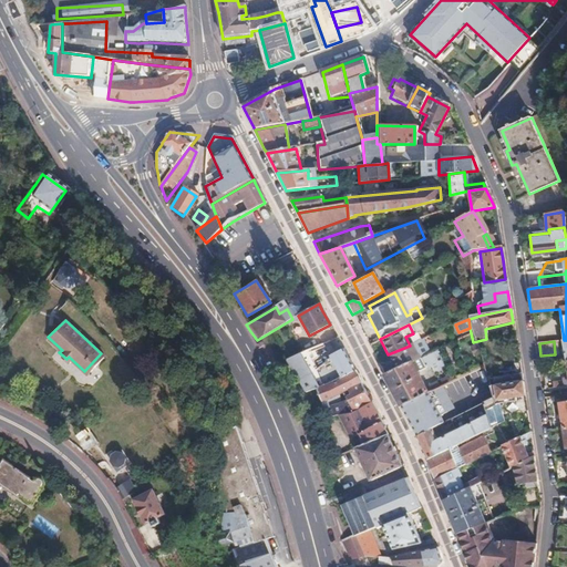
[(418,359),(410,344),(410,346),(388,354),(395,369),(418,359)]
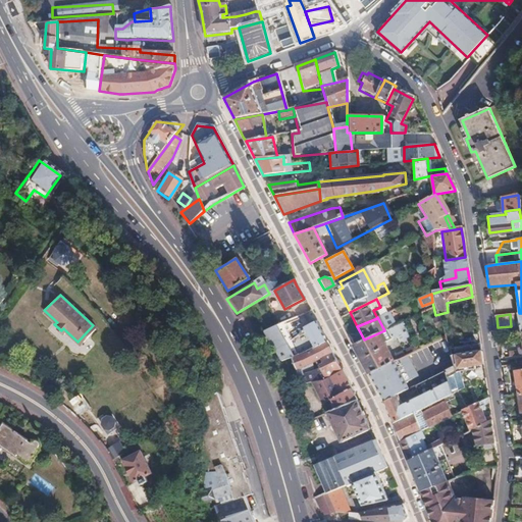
[(437,329),(436,320),(428,322),(431,331),(437,329)]
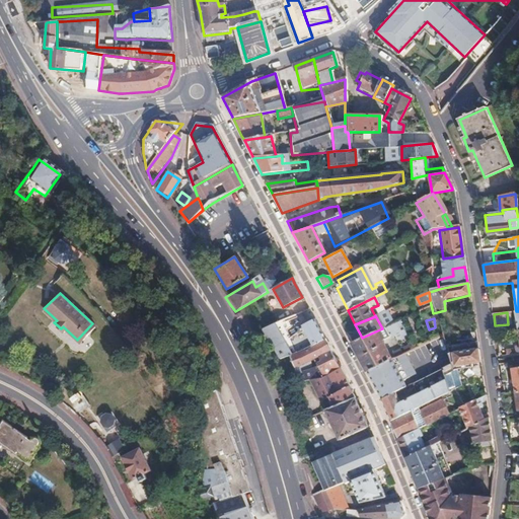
[(291,355),(323,340),(317,327),(313,319),(301,325),(301,329),(287,336),(283,327),(285,326),(283,320),(261,330),(276,356),(281,354),(283,359),(288,356),(291,355)]
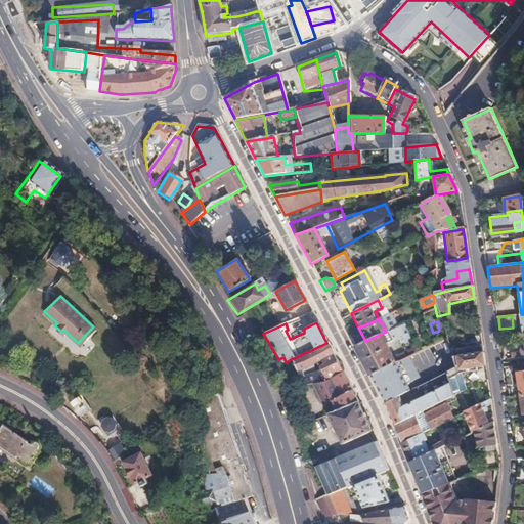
[(410,342),(402,323),(386,332),(365,341),(354,346),(368,376),(379,372),(396,363),(402,360),(401,356),(390,361),(384,347),(396,341),(399,347),(410,342)]
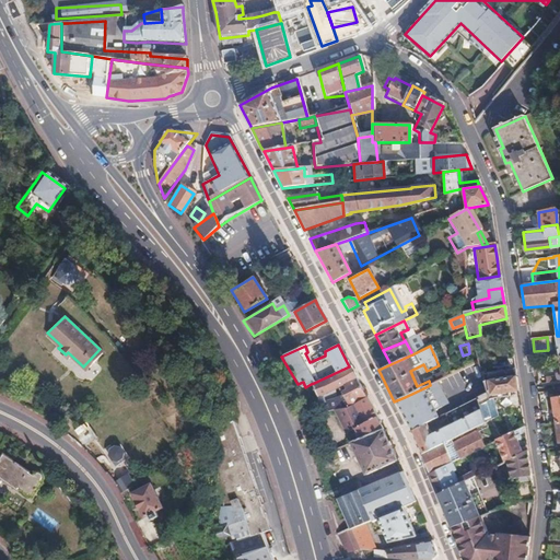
[(559,381),(559,357),(558,358),(532,361),(535,384),(559,381)]
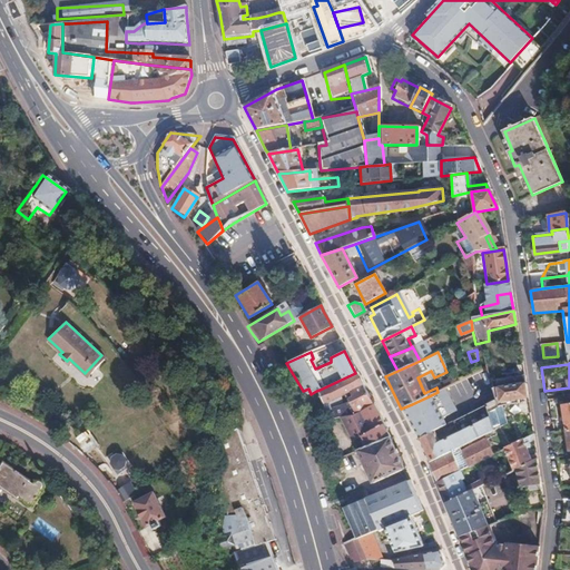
[(370,400),(355,373),(320,390),(316,391),(324,414),(328,413),(326,404),(349,393),(353,402),(342,408),(345,416),(372,404),(370,400)]
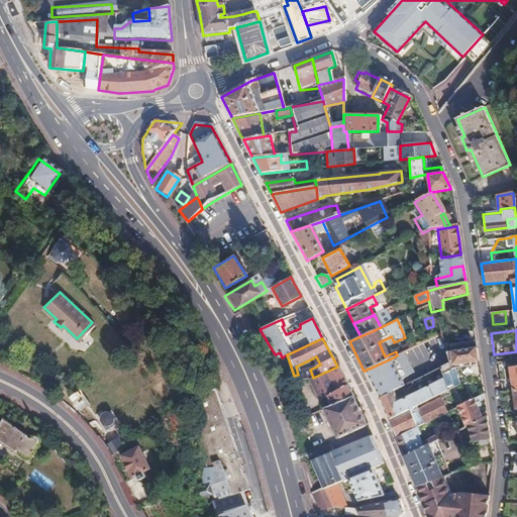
[(476,348),(475,342),(449,346),(449,352),(476,348)]
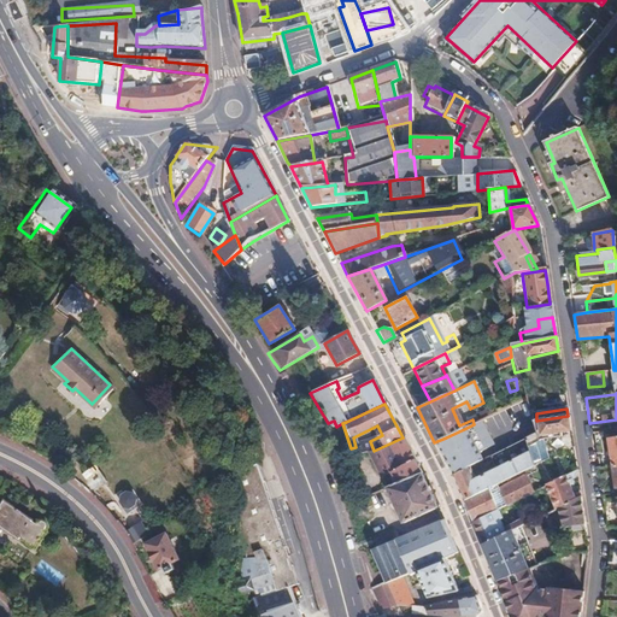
[(570,432),(568,416),(536,421),(533,421),(535,434),(528,440),(529,448),(540,441),(562,436),(560,433),(570,432)]
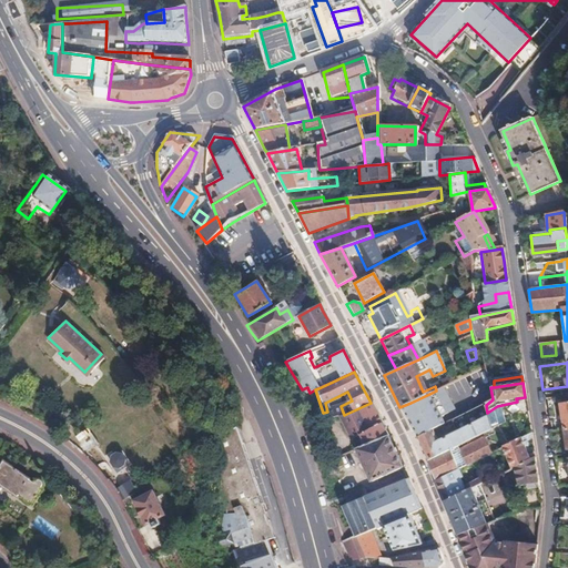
[(458,417),(455,409),(439,416),(429,394),(411,403),(416,413),(405,418),(414,437),(429,430),(440,426),(458,417)]
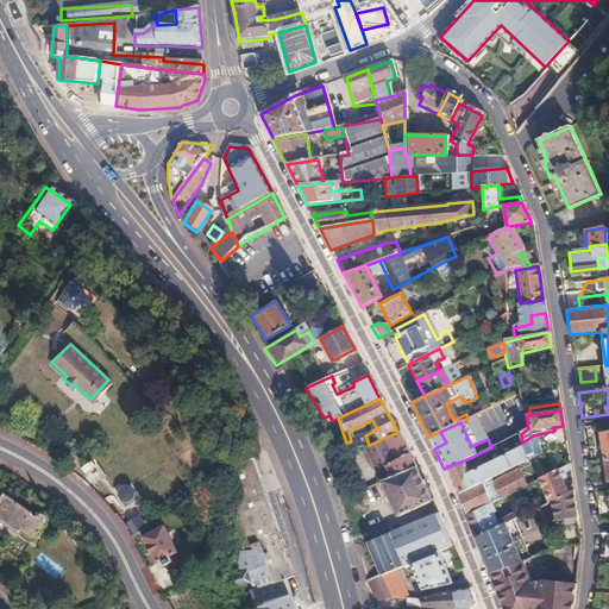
[(608,428),(597,431),(602,460),(608,459),(608,428)]
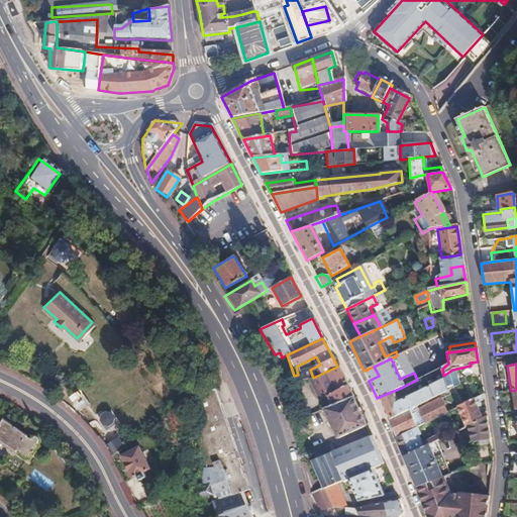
[(351,397),(341,376),(337,367),(313,378),(309,379),(319,400),(321,400),(323,399),(327,407),(336,404),(351,397)]
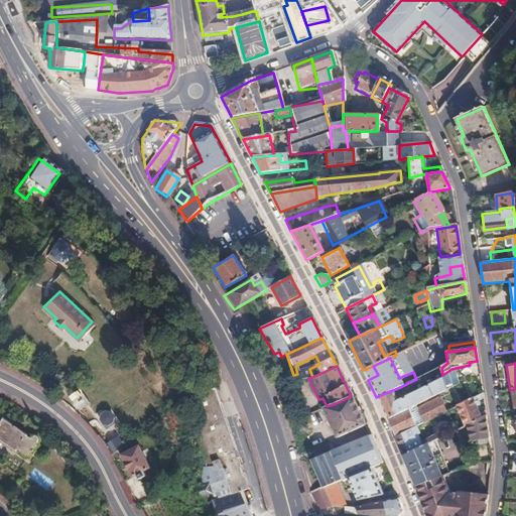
[(442,375),(441,368),(416,379),(400,387),(405,397),(395,401),(390,391),(376,397),(386,420),(437,395),(445,391),(442,375)]
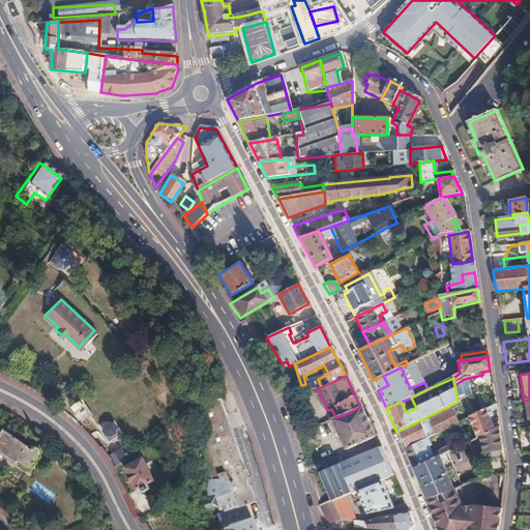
[(327,410),(317,388),(315,389),(326,411),(327,410)]
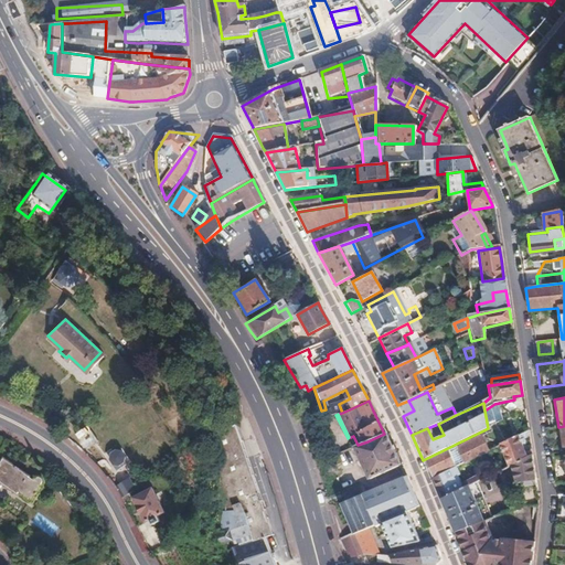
[(272,535),(233,425),(195,448),(217,514),(217,533),(212,534),(215,545),(222,545),(234,564),(275,564),(264,539),(272,535)]
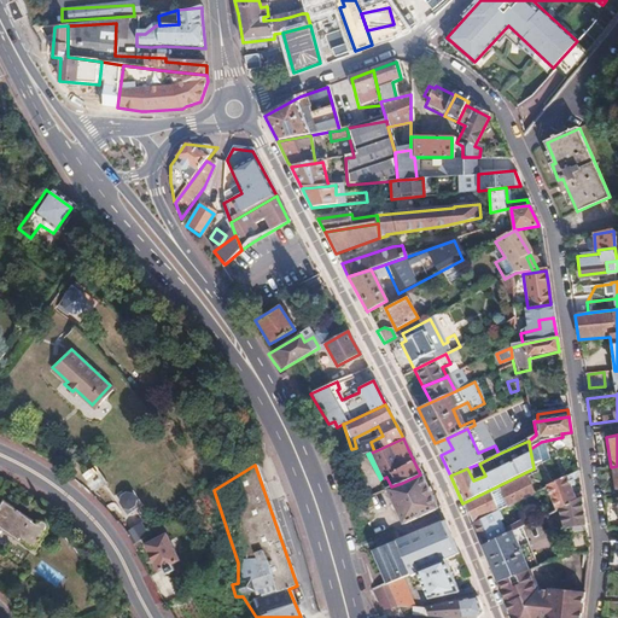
[(495,511),(532,493),(524,473),(462,503),(465,509),(470,523),(495,511)]
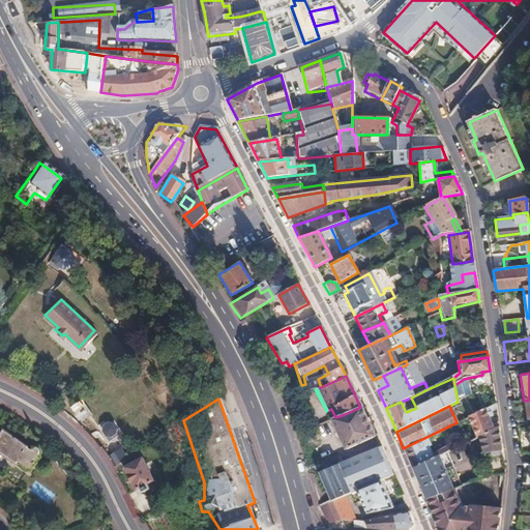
[(374,438),(360,408),(360,407),(345,414),(335,417),(333,418),(330,420),(343,451),(374,438)]
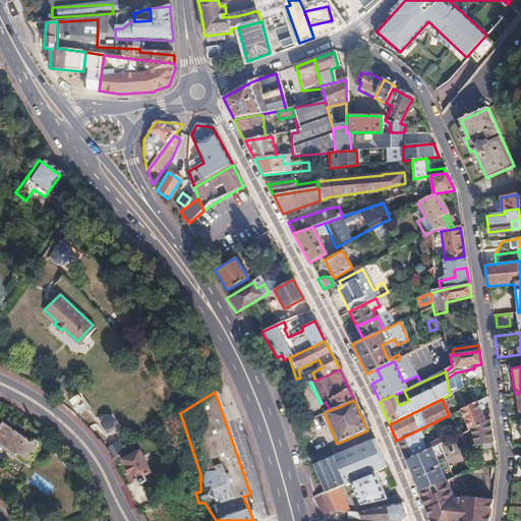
[(484,423),(476,402),(459,410),(467,431),(471,429),(484,423)]
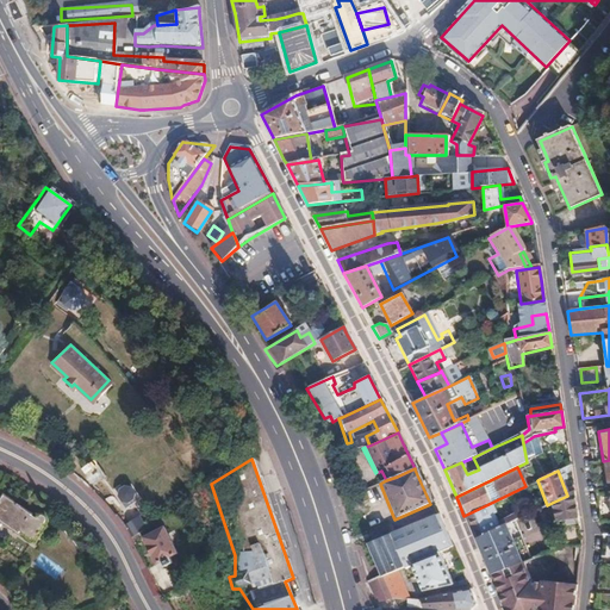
[(366,508),(359,492),(352,496),(358,511),(366,508)]
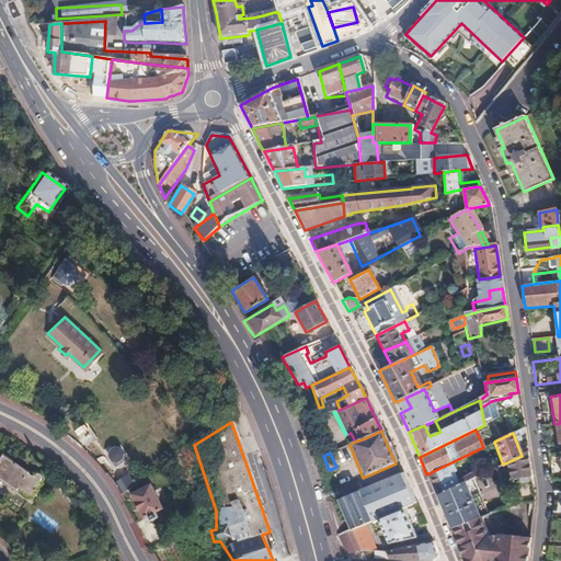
[(531,477),(528,459),(527,453),(522,456),(507,462),(511,482),(531,477)]
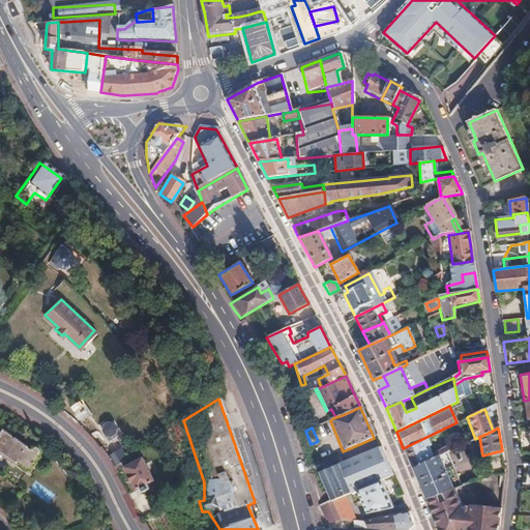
[(31,453),(1,432),(0,433),(0,454),(15,466),(17,465),(29,473),(39,460),(37,458),(40,454),(40,453),(40,452),(39,451),(38,450),(37,449),(36,449),(34,450),(31,453)]
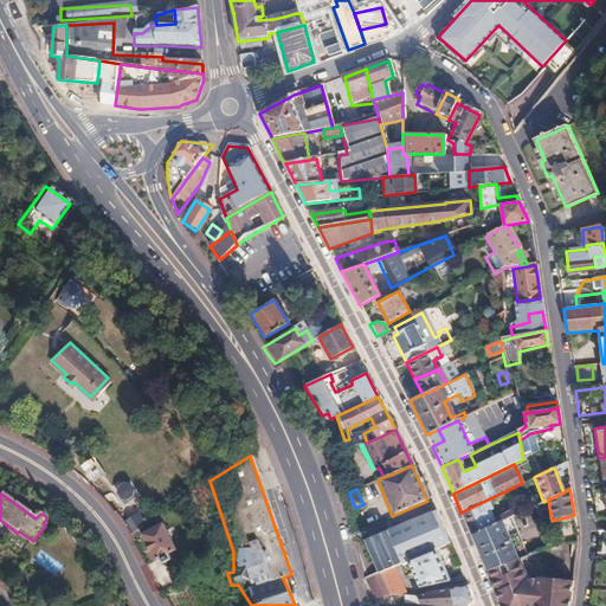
[(492,524),(487,509),(489,508),(485,501),(461,513),(470,535),(492,524)]
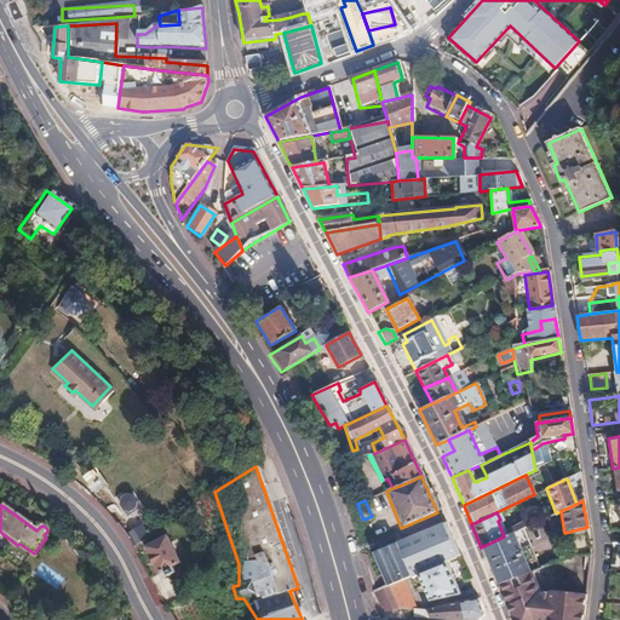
[(443,561),(457,556),(446,532),(442,523),(371,555),(384,587),(400,580),(415,574),(443,561)]
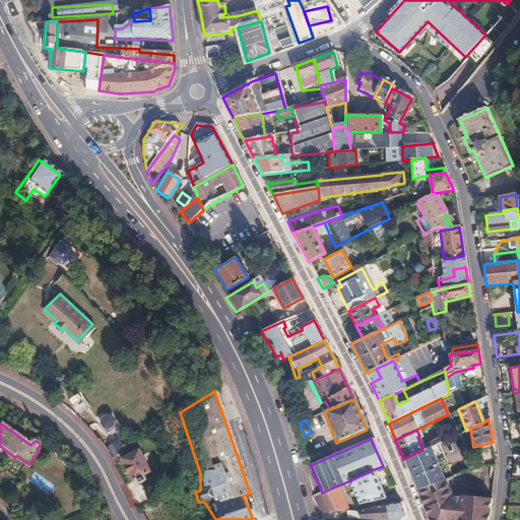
[(57,462),(67,453),(63,448),(57,442),(47,452),(57,462)]
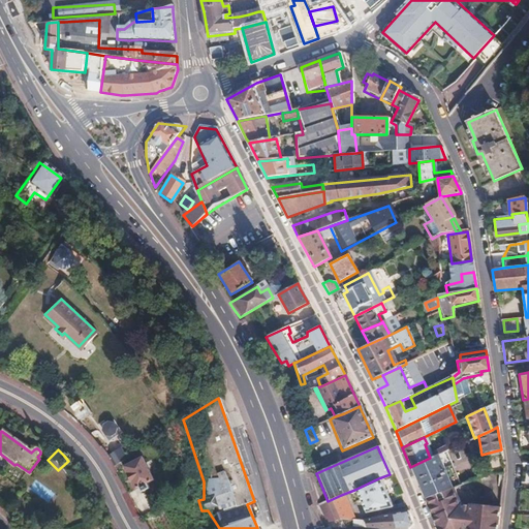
[(124,458),(120,450),(109,458),(112,465),(124,458)]
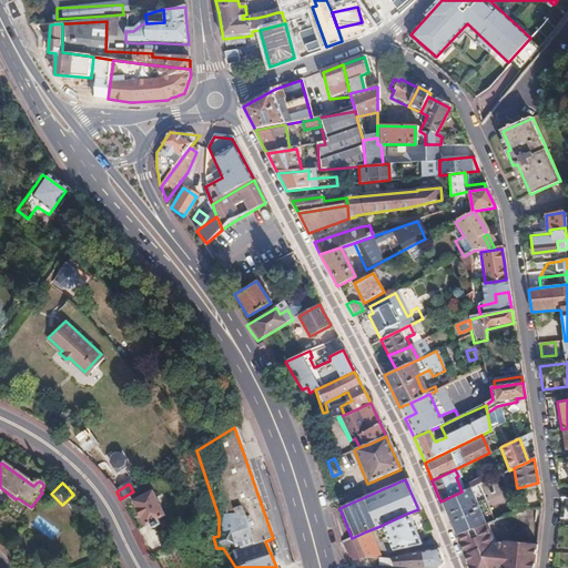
[(493,521),(478,485),(462,492),(440,501),(447,516),(455,535),(493,521)]
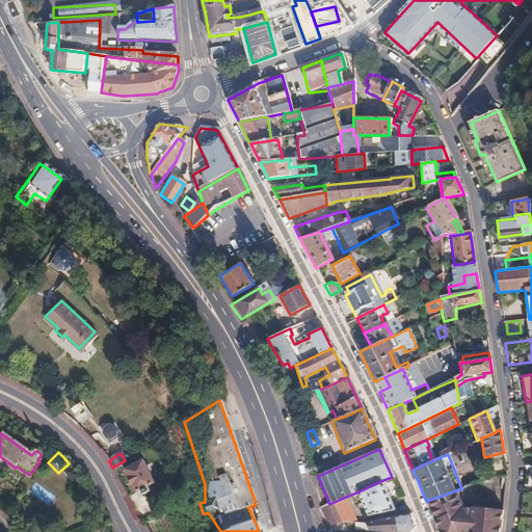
[(145,486),(154,482),(142,459),(125,469),(136,490),(139,489),(142,494),(149,490),(145,486)]
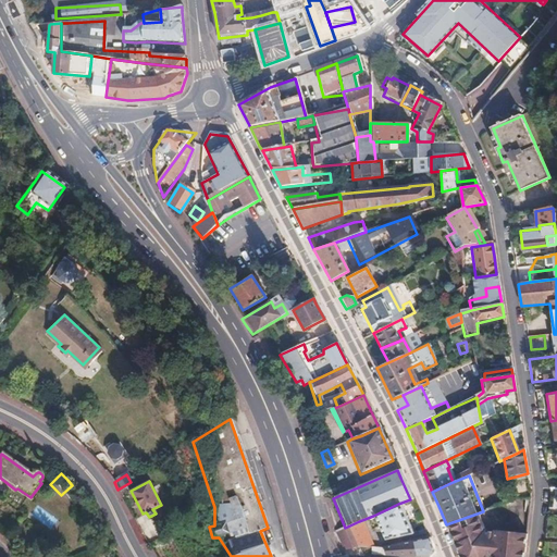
[(522,556),(529,499),(517,498),(483,511),(446,524),(458,556),(522,556)]
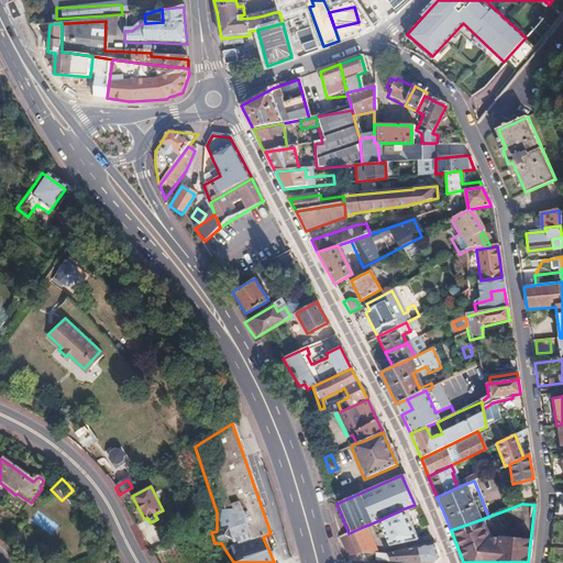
[(416,540),(409,523),(403,509),(377,521),(388,544),(416,540)]
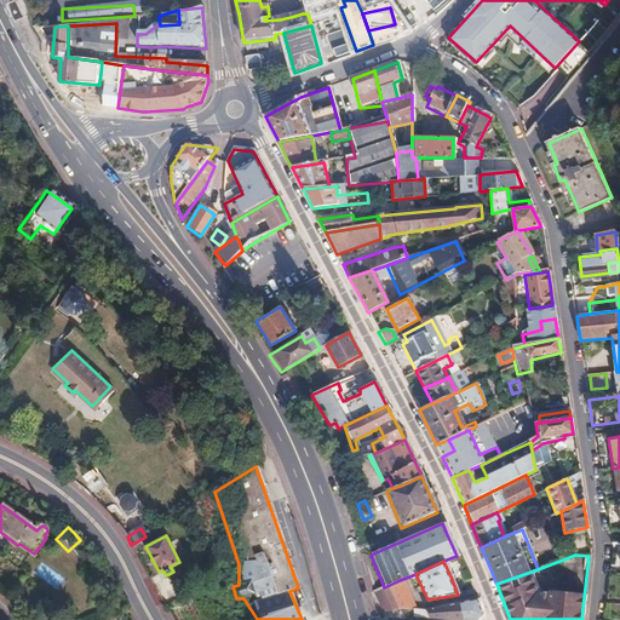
[(412,609),(400,580),(384,587),(382,589),(389,609),(412,609)]
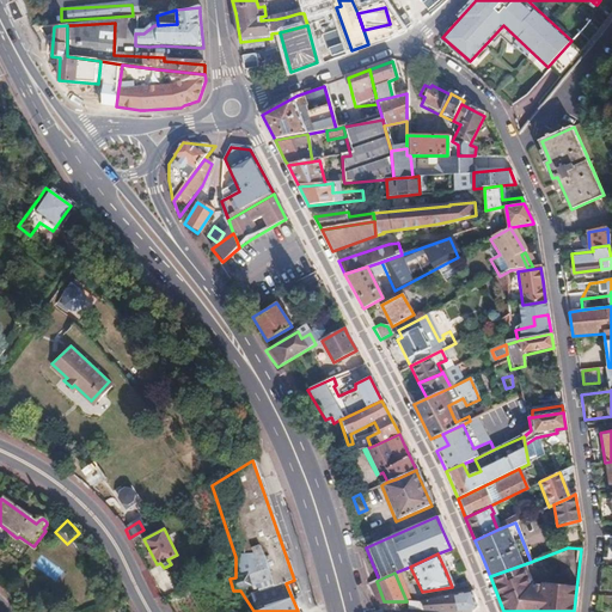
[(384,601),(377,581),(368,585),(374,601),(384,601)]
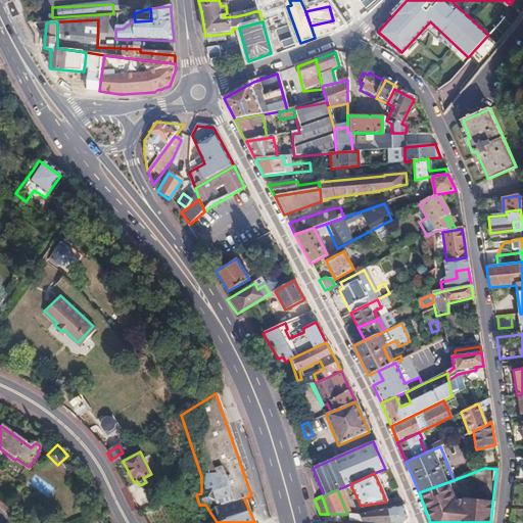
[(403,522),(407,519),(406,516),(400,506),(379,510),(360,514),(359,514),(359,521),(379,522),(403,522)]
